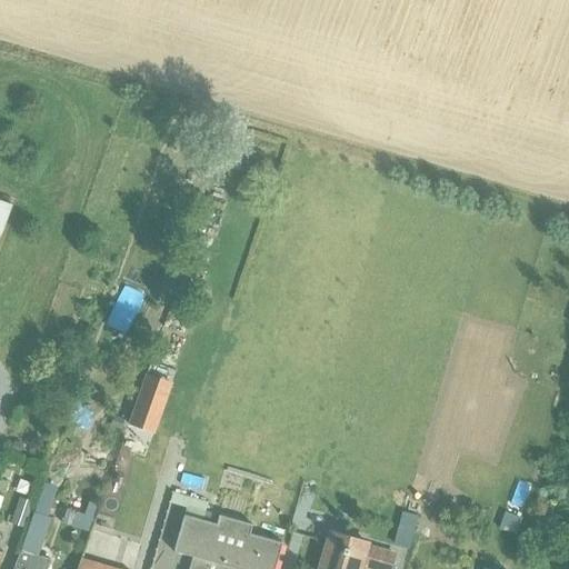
[(0,201),(0,237),(11,206),(0,201)]
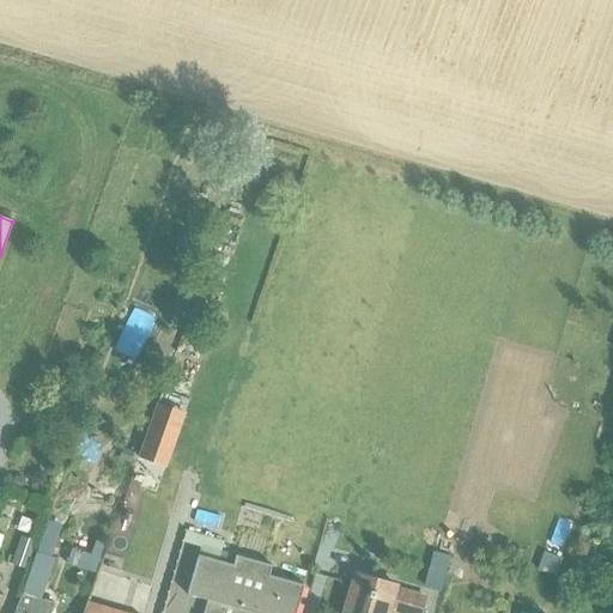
[(157,405),(139,459),(165,468),(184,414),(157,405)]
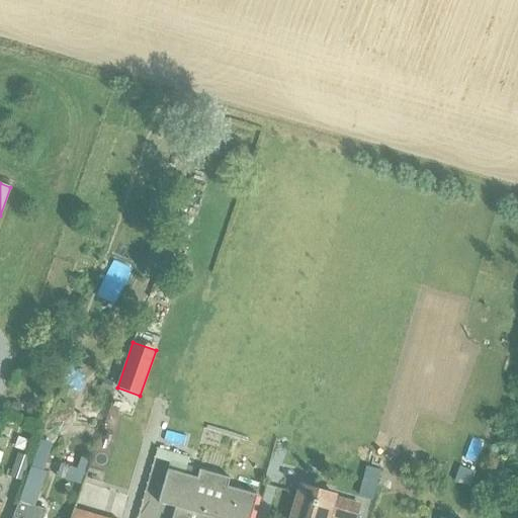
[(9,478),(23,482),(30,458),(17,453),(9,478)]
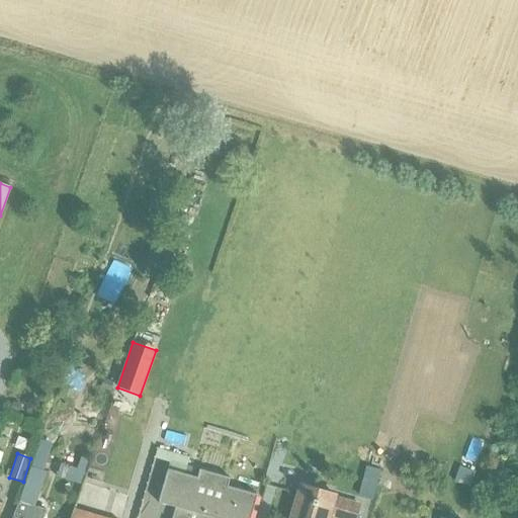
[(249,517),(256,495),(227,487),(229,479),(199,469),(196,478),(167,469),(157,503),(174,508),(171,517),(249,517)]
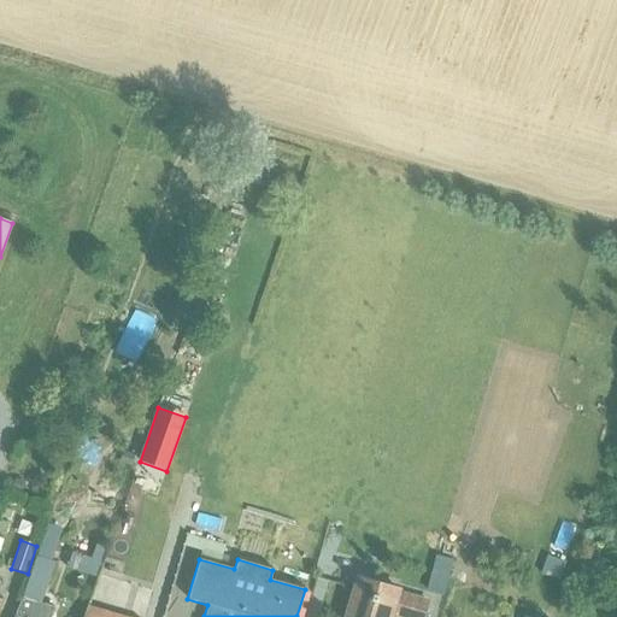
[(48,616),(53,607),(39,603),(48,575),(40,573),(42,564),(34,562),(13,616),(48,616)]
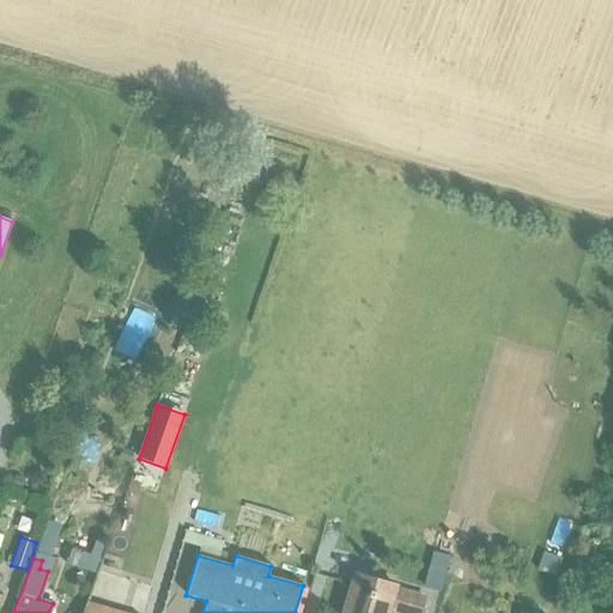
[(429,582),(443,583),(445,568),(431,565),(429,582)]
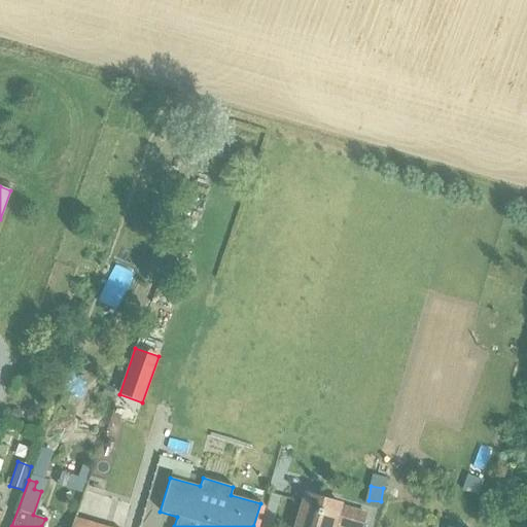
[(332,526),(334,525),(340,526),(360,526),(364,514),(339,506),(340,504),(306,494),(295,526),(332,526)]
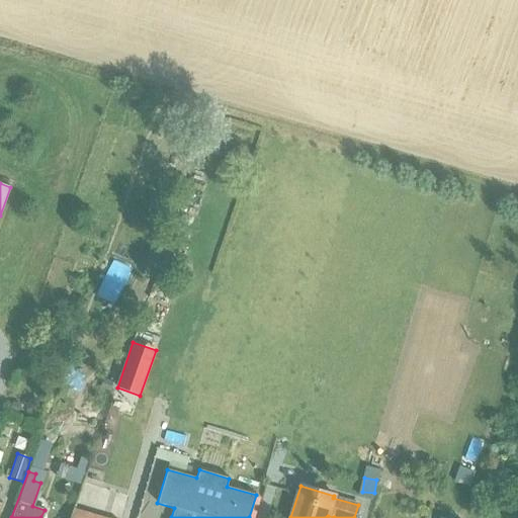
[(104,517),(91,514),(72,509),(69,517),(104,517)]
